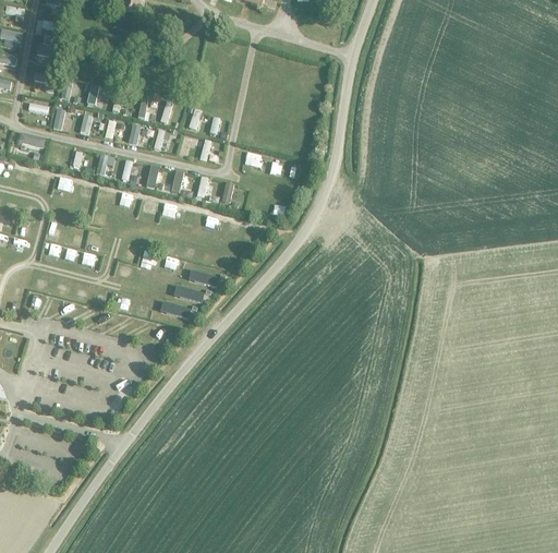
[(138,11),(141,0),(122,0),(121,7),(138,11)]
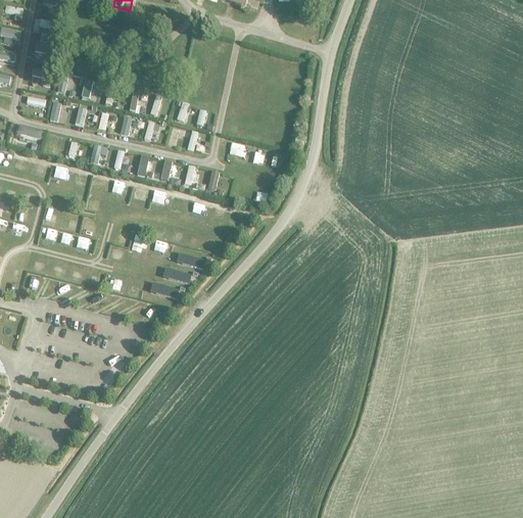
[(21,12),(22,6),(5,3),(4,9),(21,12)]
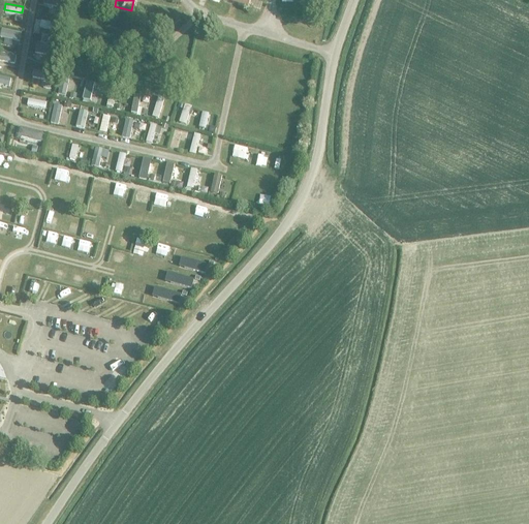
[(59,22),(40,18),(39,25),(58,28),(59,22)]
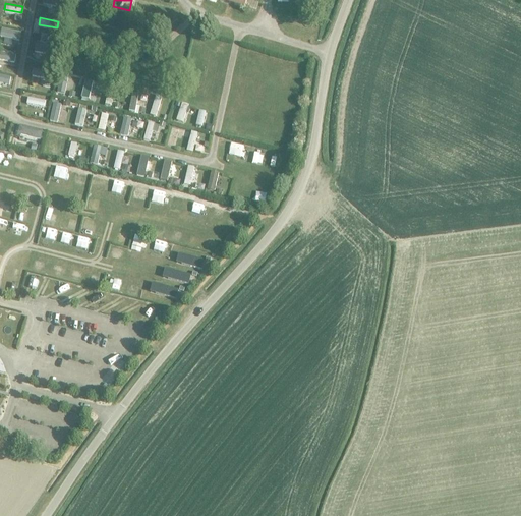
[(0,34),(19,38),(21,29),(0,25),(0,34)]
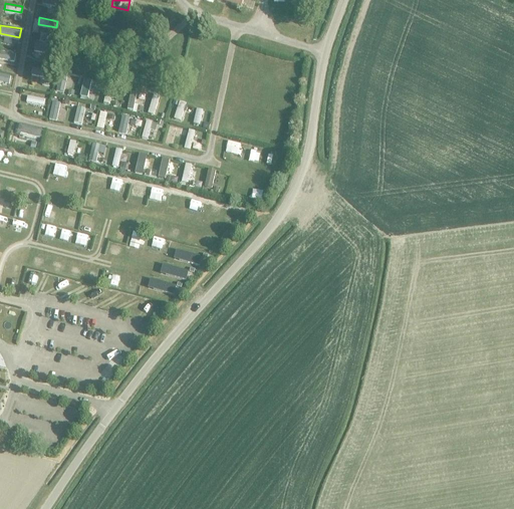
[(55,43),(35,39),(33,48),(54,52),(55,43)]
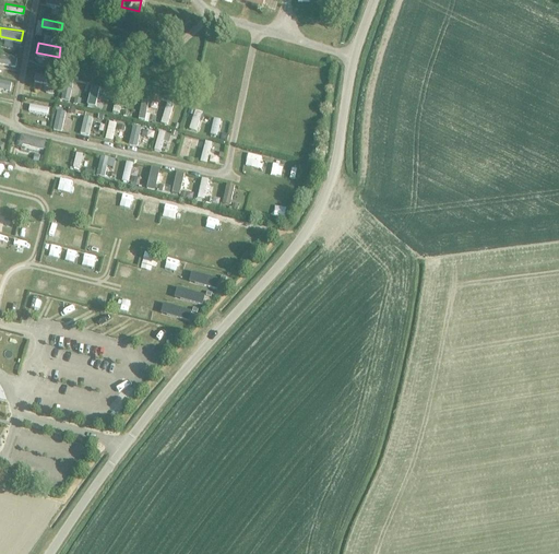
[(0,60),(18,63),(19,56),(0,52),(0,60)]
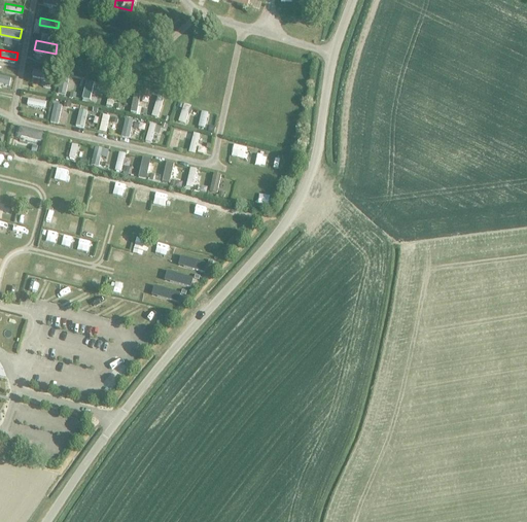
[(51,70),(33,66),(32,75),(49,78),(51,70)]
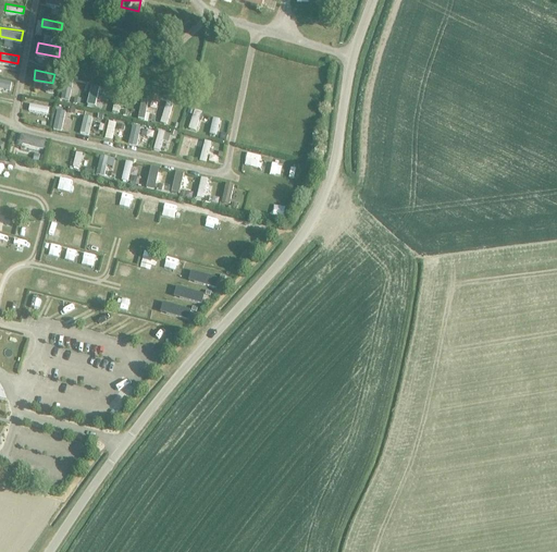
[(0,86),(9,88),(10,78),(0,76),(0,86)]
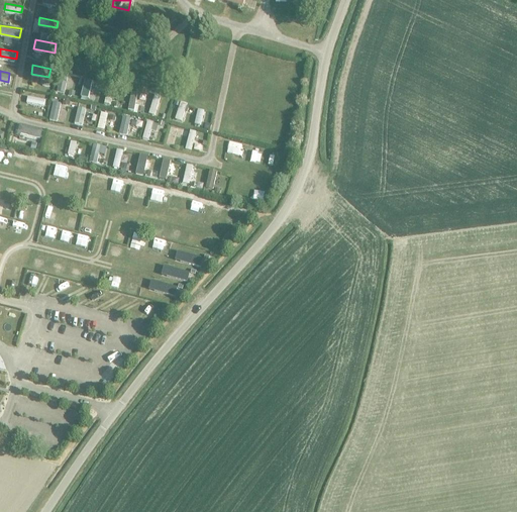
[(65,91),(68,73),(61,72),(58,89),(65,91)]
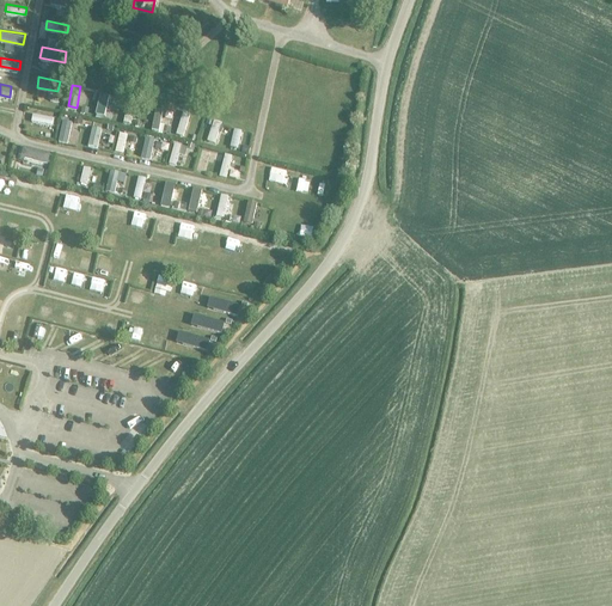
[(105,114),(110,92),(101,91),(96,112),(105,114)]
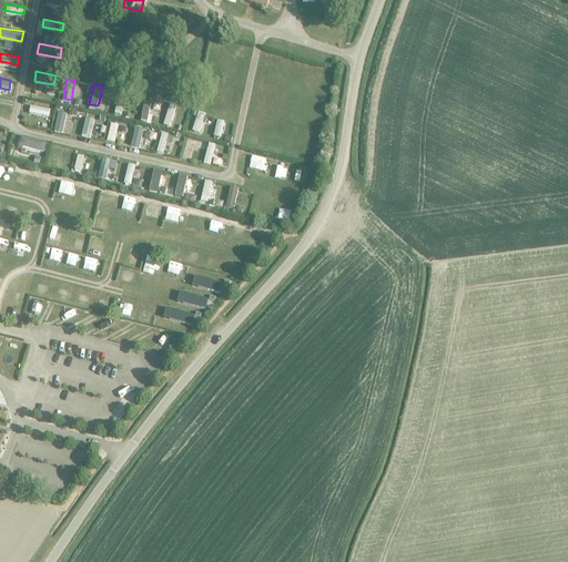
[(121,112),(124,95),(119,93),(114,111),(121,112)]
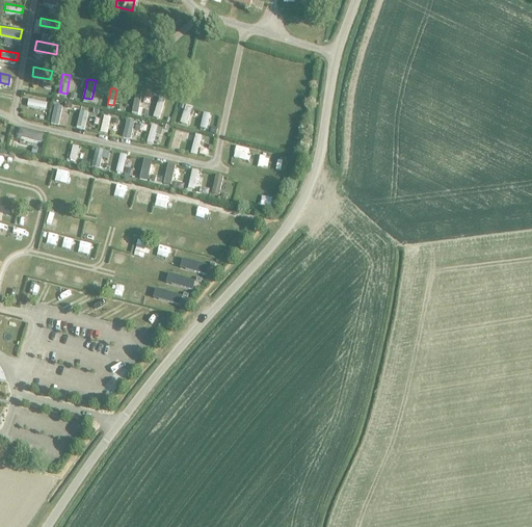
[(138,110),(141,93),(134,91),(132,109),(138,110)]
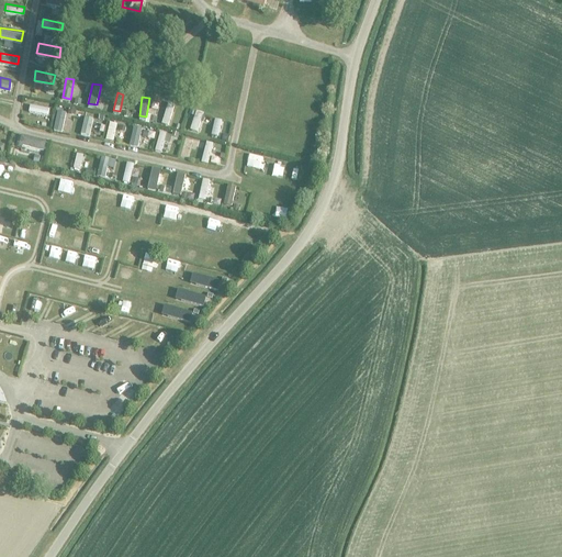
[(168,123),(175,101),(168,99),(161,121),(168,123)]
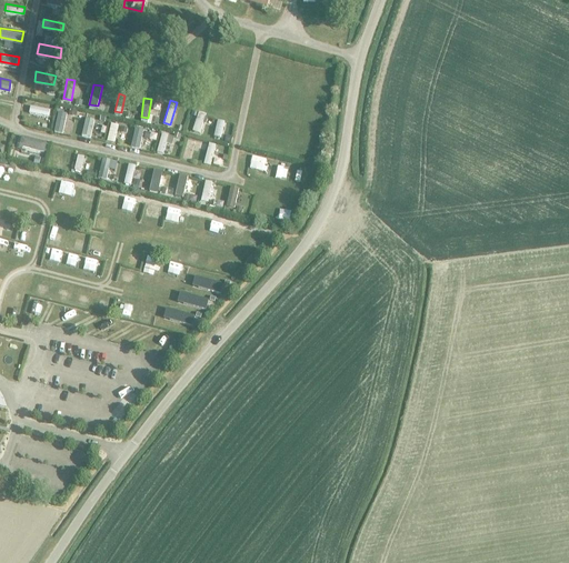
[(50,107),(30,103),(29,110),(49,114),(50,107)]
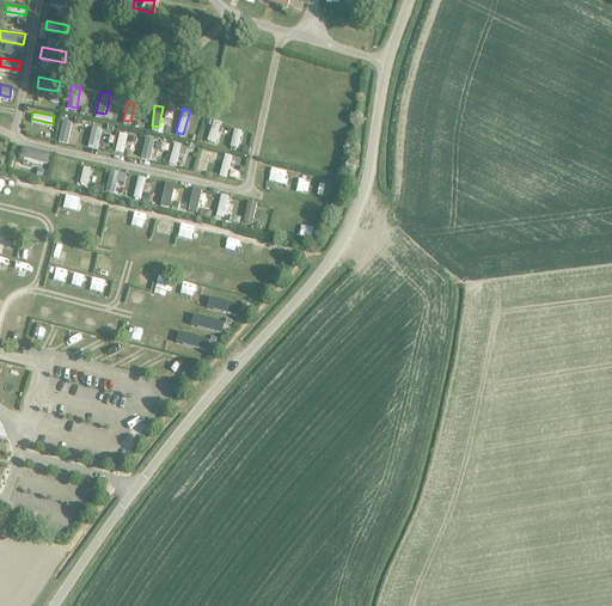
[(215,141),(222,121),(214,117),(207,139),(215,141)]
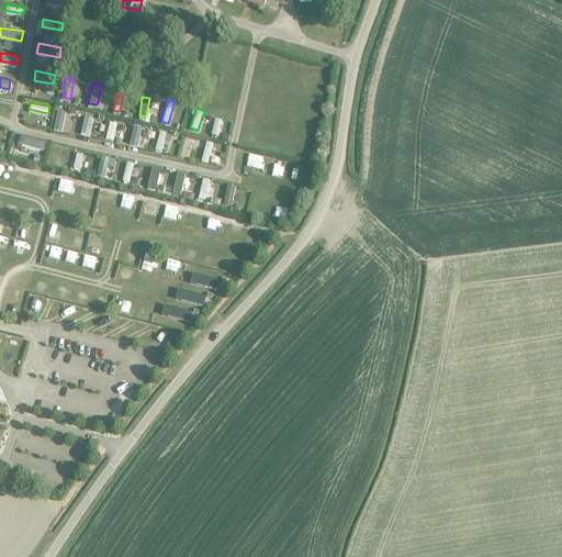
[(66,110),(57,109),(54,126),(63,129),(66,110)]
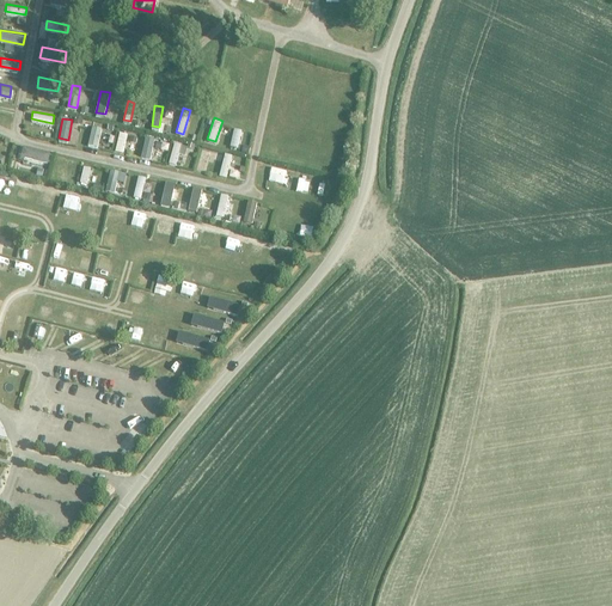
[(98,146),(102,126),(92,124),(89,144),(98,146)]
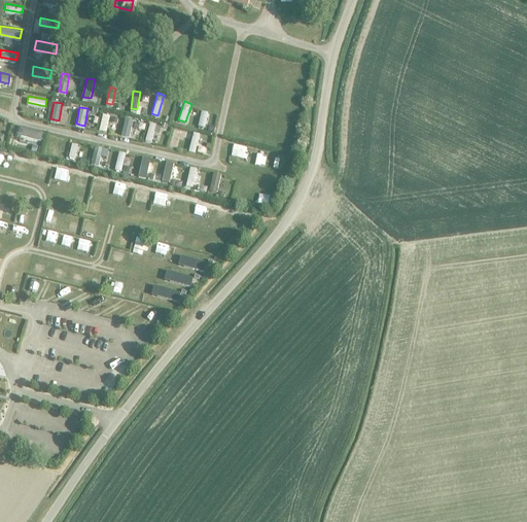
[(205,126),(208,110),(202,109),(199,124),(205,126)]
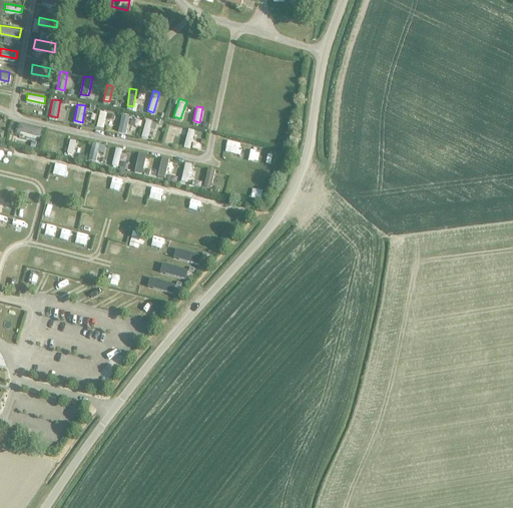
[(103,126),(106,110),(100,109),(96,125),(103,126)]
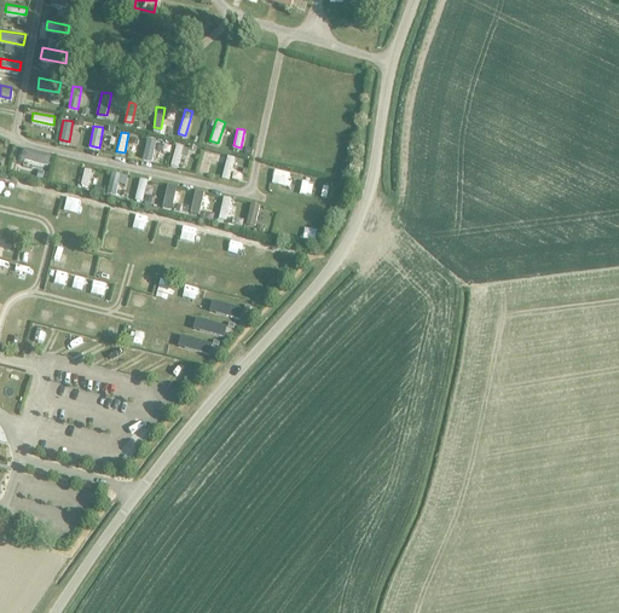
[(152,160),(157,139),(148,137),(143,157),(152,160)]
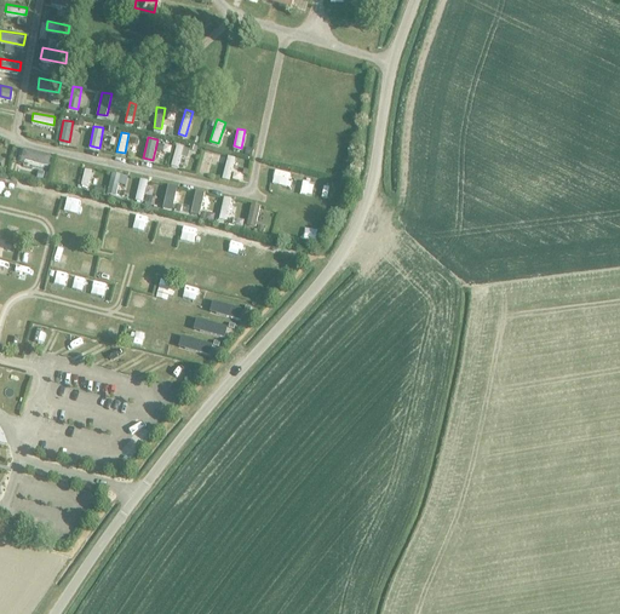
[(178,165),(183,144),(176,142),(171,162),(178,165)]
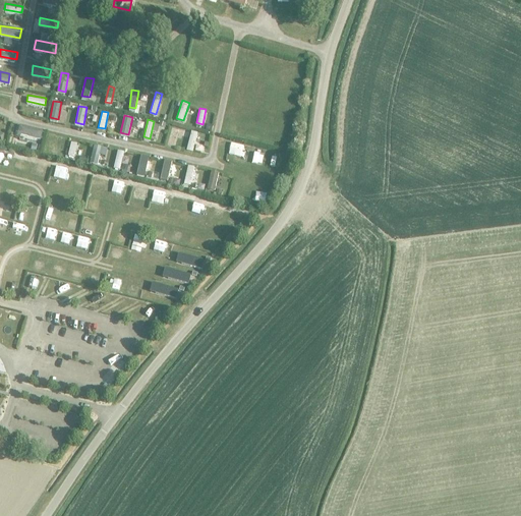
[(43,128),(20,123),(18,132),(41,137),(43,128)]
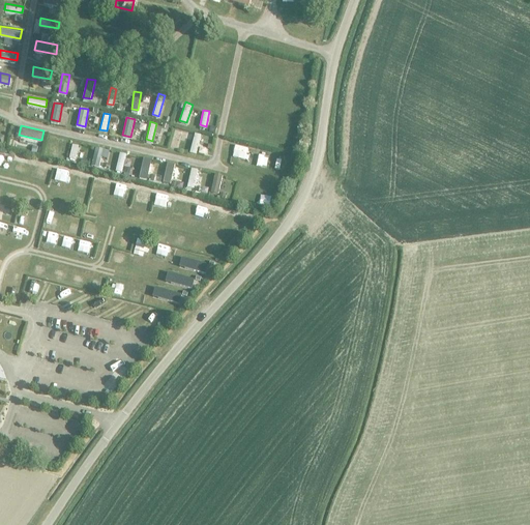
[(164,147),(171,149),(176,130),(169,128),(164,147)]
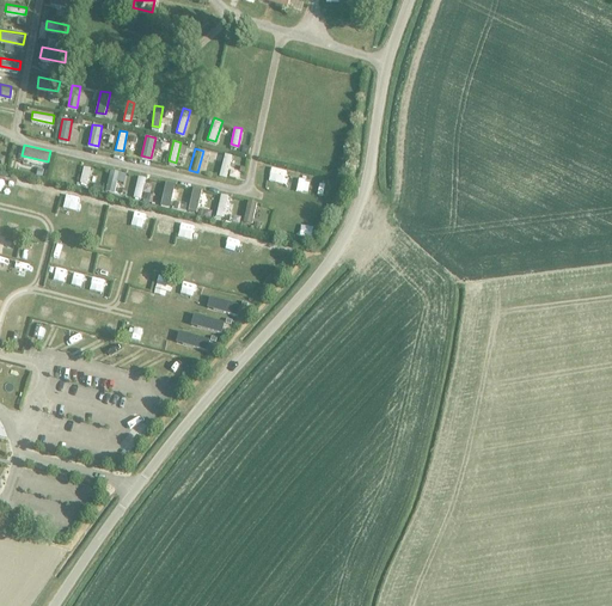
[(232,153),(225,152),(219,175),(226,176),(232,153)]
